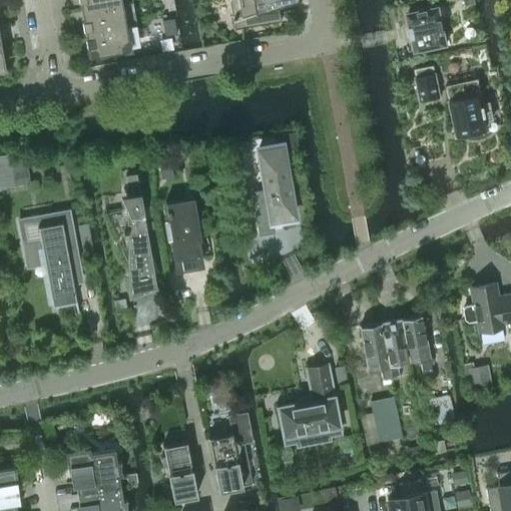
[(123,4),(122,0),(80,0),(82,11),(123,4)]
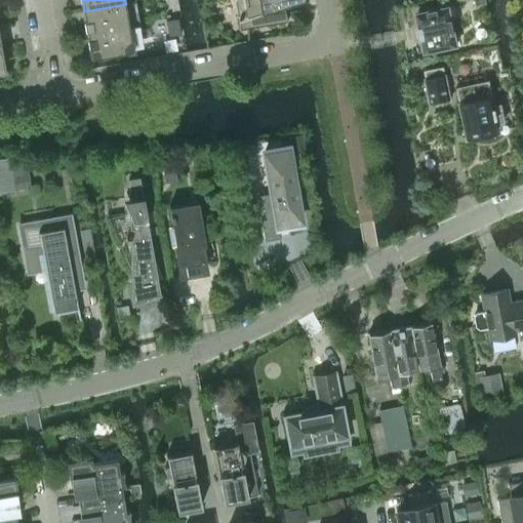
[(302,0),(236,0),(241,31),(284,24),(282,7),(303,1),(302,0)]
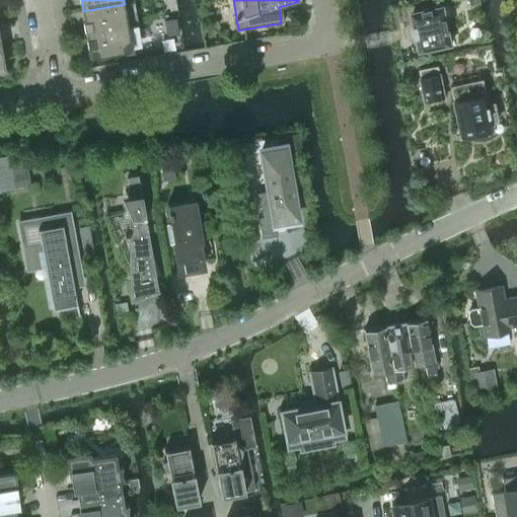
[(129,27),(125,4),(83,11),(87,34),(129,27)]
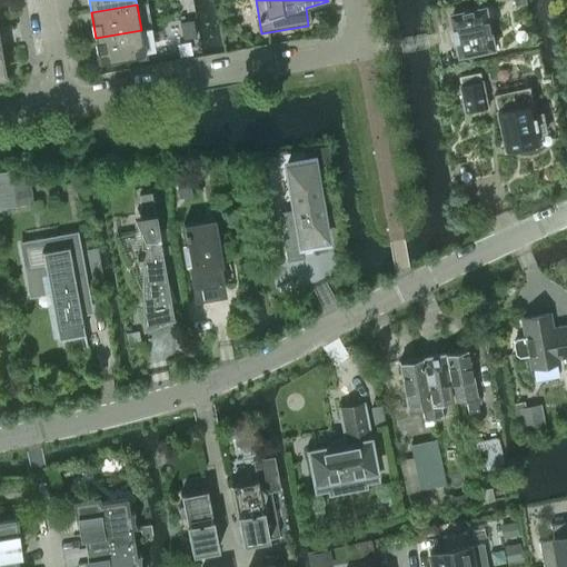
[(459,43),(463,58),(498,51),(489,10),(454,17),(457,31),(456,32),(459,43)]
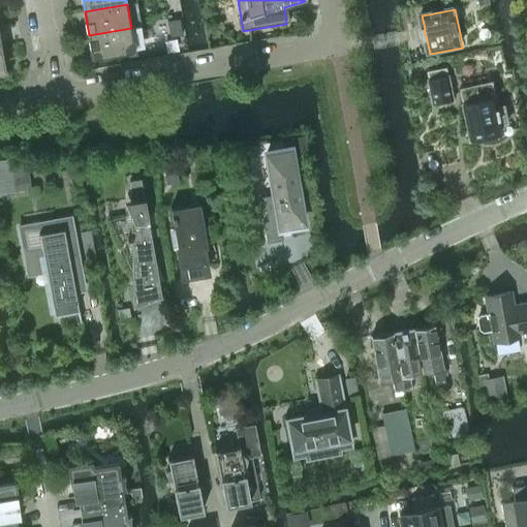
[(135,51),(131,28),(89,35),(93,59),(135,51)]
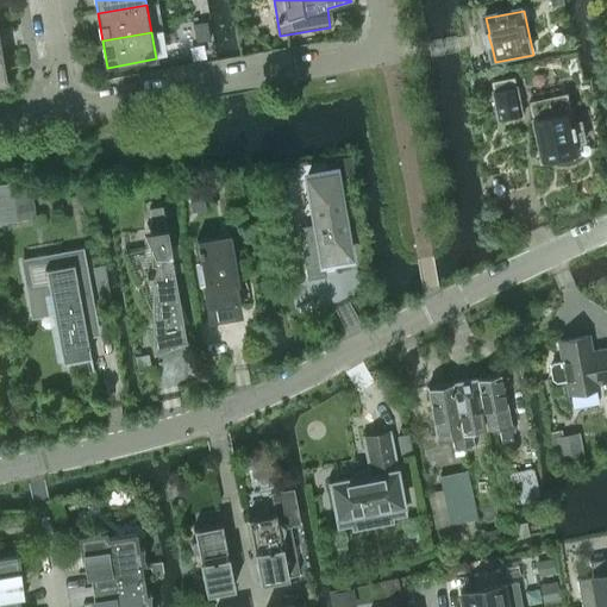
[(526,118),(520,87),(494,93),(500,123),(526,118)]
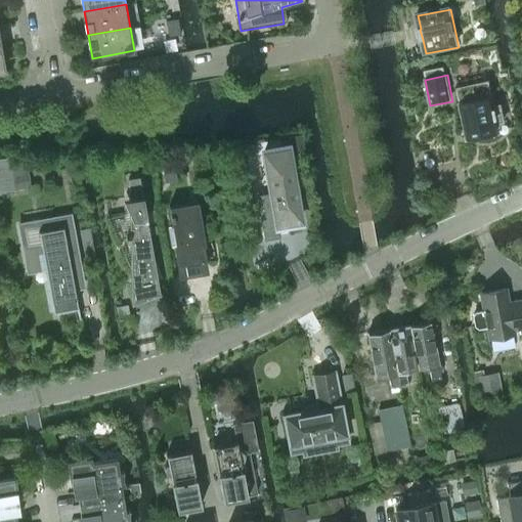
[(491,81),(457,88),(463,117),(466,117),(471,139),(485,136),(485,139),(495,137),(494,134),(498,134),(497,124),(505,122),(502,106),(493,107),(491,97),(494,97),(491,81)]
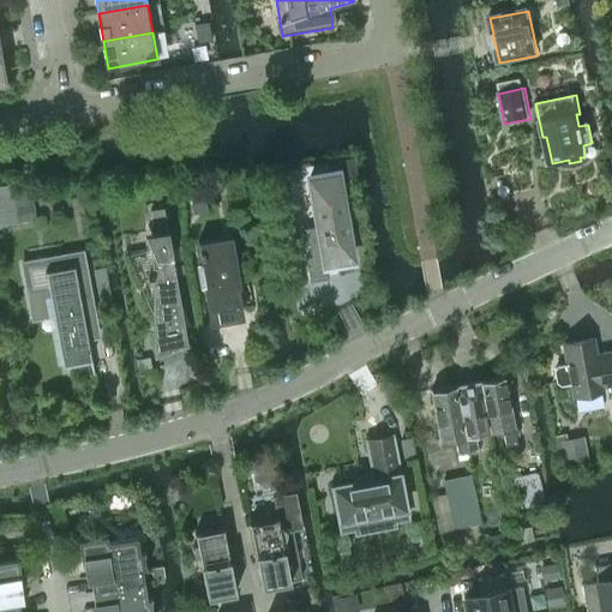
[(342,161),(346,179),(359,175),(357,159),(342,161)]
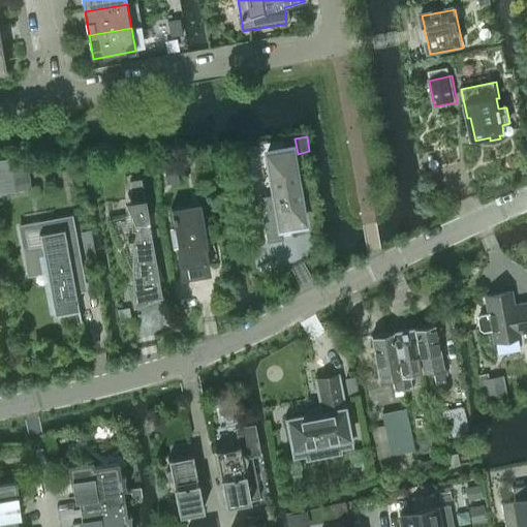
[(284,233),(293,231),(292,227),(305,225),(291,150),(268,154),(276,197),(261,199),(268,231),(281,228),(281,229),(284,229),(284,233)]
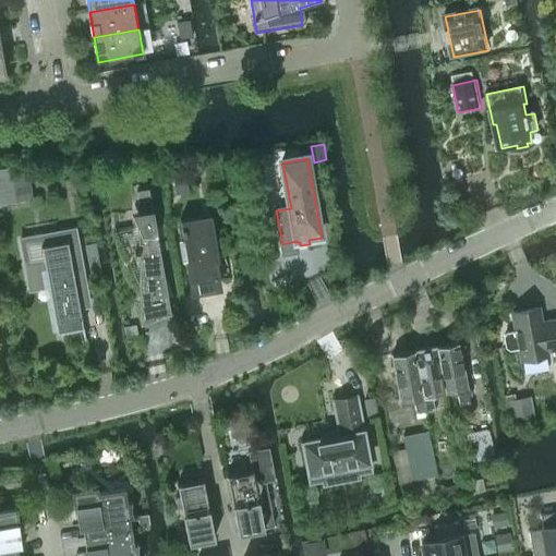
[(0,205),(34,200),(28,166),(0,170),(0,205)]
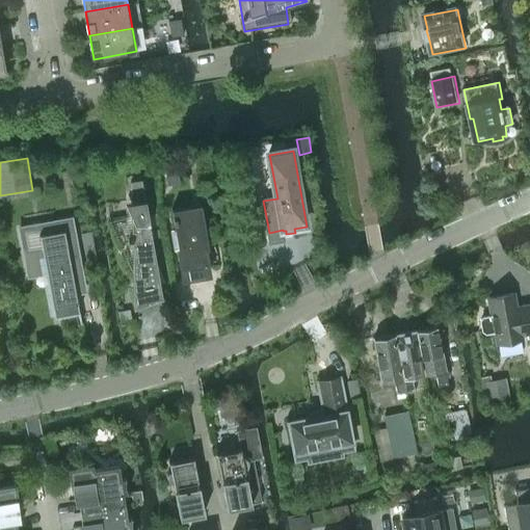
[(178,161),(165,163),(168,184),(181,181),(178,161)]
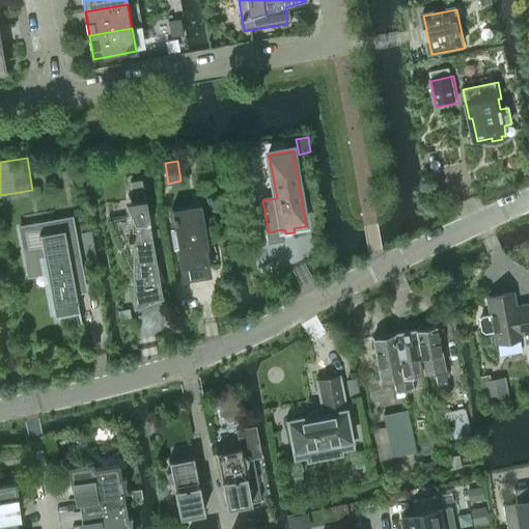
[(132,203),(127,204),(133,218),(135,309),(163,299),(143,182),(132,183),(132,203)]
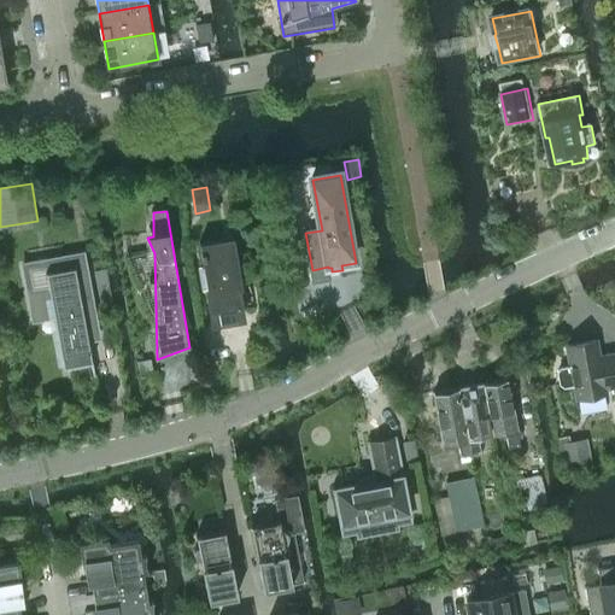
[(234,240),(223,241),(201,245),(203,255),(201,255),(204,262),(215,324),(244,320),(239,291),(244,290),(234,240)]
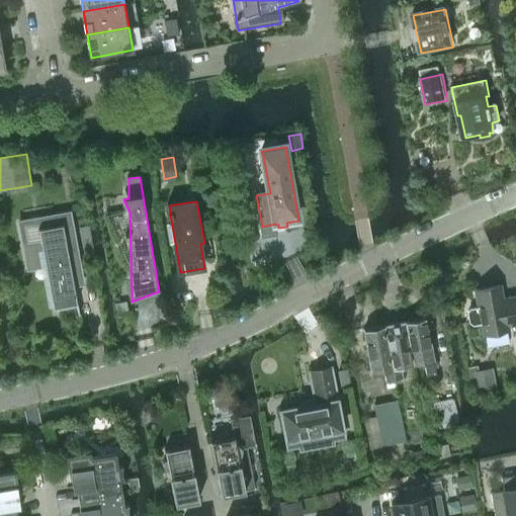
[(70,215),(46,220),(50,244),(26,248),(29,269),(49,266),(57,313),(79,308),(74,279),(82,278),(70,215)]
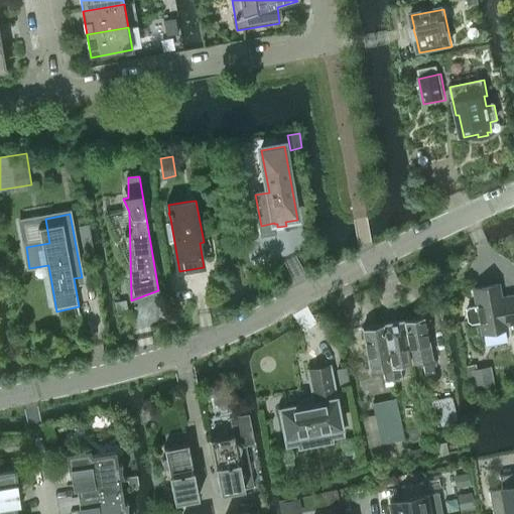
[(79,228),(84,252),(95,250),(90,226),(79,228)]
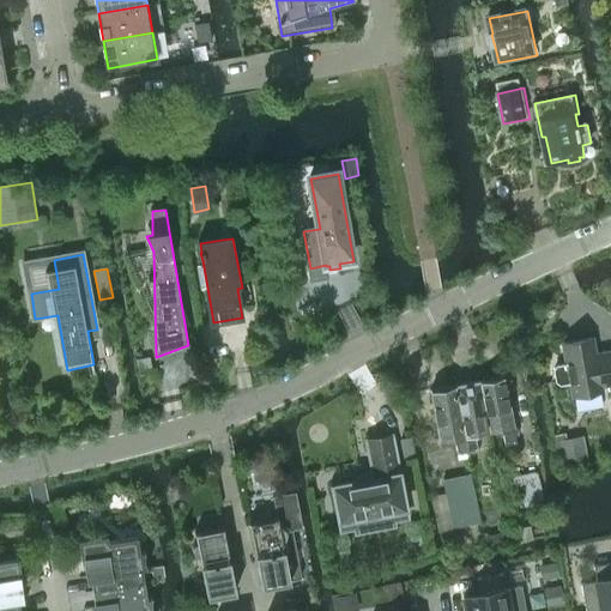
[(610,351),(597,355),(594,339),(563,345),(573,398),(604,392),(603,388),(610,387),(610,351)]
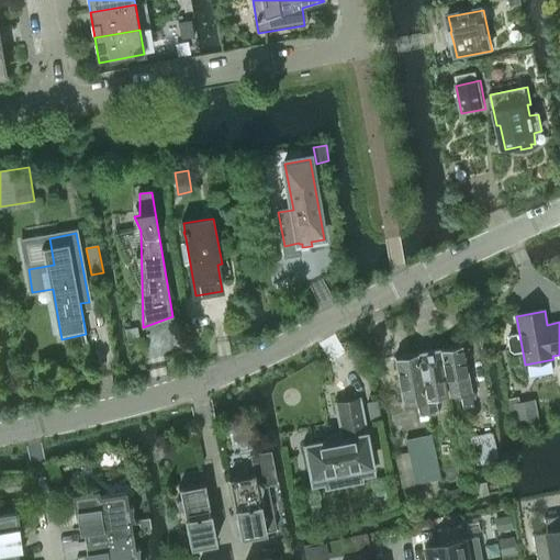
[(462,346),(440,350),(449,396),(461,394),(463,407),(473,405),(462,346)]
